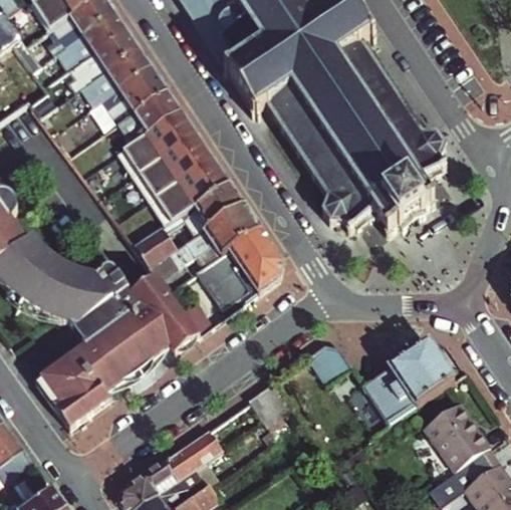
[(25,5),(21,0),(0,0),(0,5),(8,17),(25,5)]
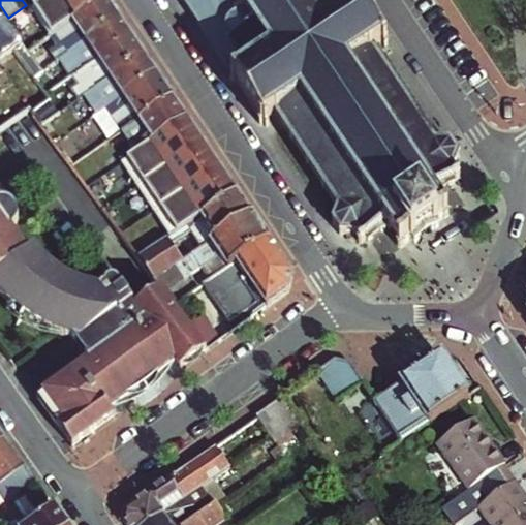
[(72,44),(118,12),(110,0),(95,0),(71,17),(79,27),(52,44),(58,55),(72,44)]
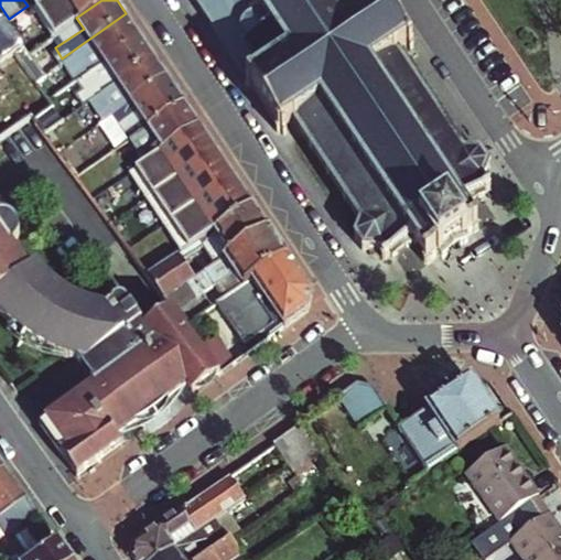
[(64,0),(76,18),(101,0),(64,0)]
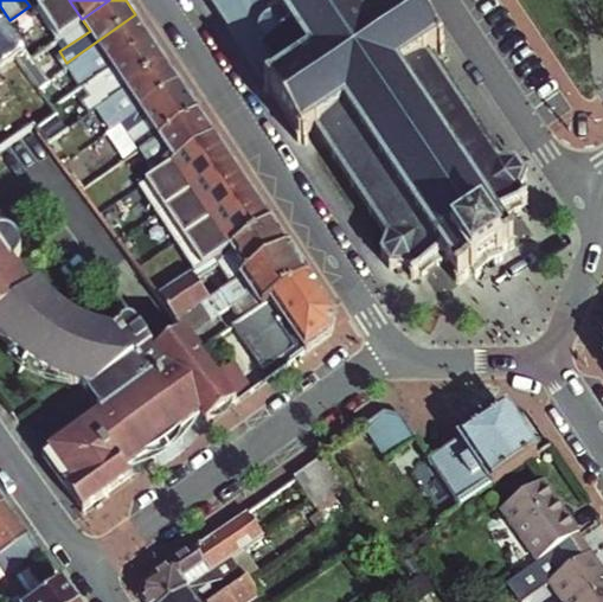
[(526,174),(515,158),(496,157),(428,51),(441,43),(411,0),(210,0),(302,135),(315,126),(384,230),(378,249),(387,263),(405,263),(412,274),(442,254),(459,279),(472,269),(474,274),(501,256),(499,251),(514,241),(499,216),(525,199),(519,190),(526,174)]
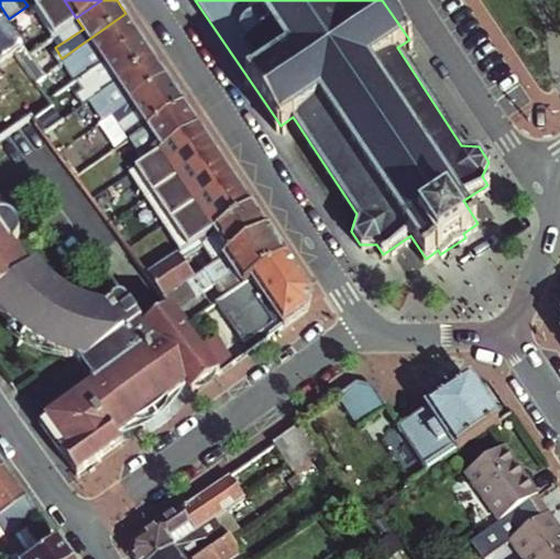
[(84,56),(69,67),(77,77),(139,33),(125,13),(77,47),(84,56)]
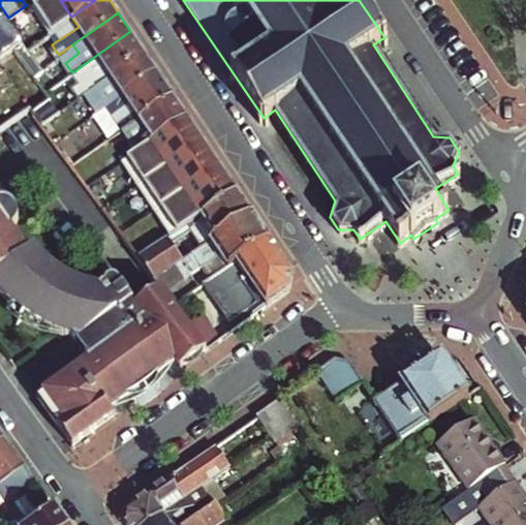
[(72,72),(86,90),(97,82),(144,51),(130,31),(72,72)]
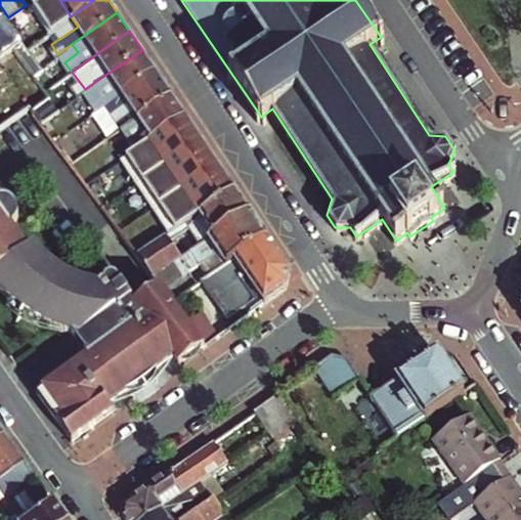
[(28,46),(23,38),(12,45),(35,77),(45,70),(42,66),(28,46)]
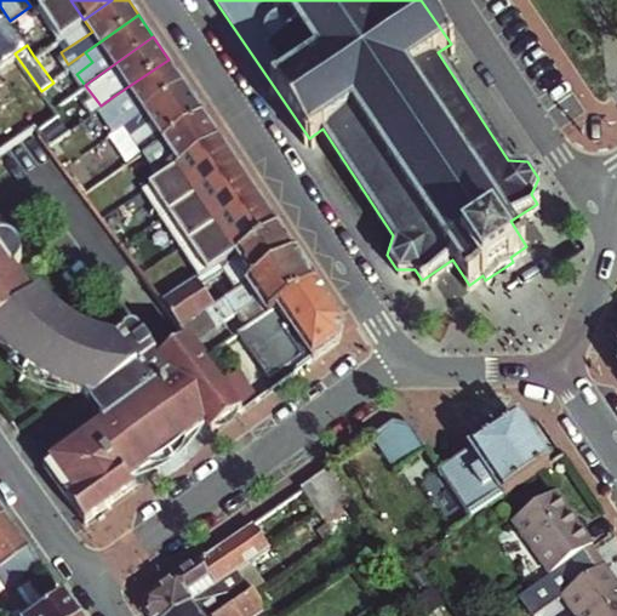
[(121,107),(107,117),(115,130),(184,83),(169,60),(114,96),(121,107)]
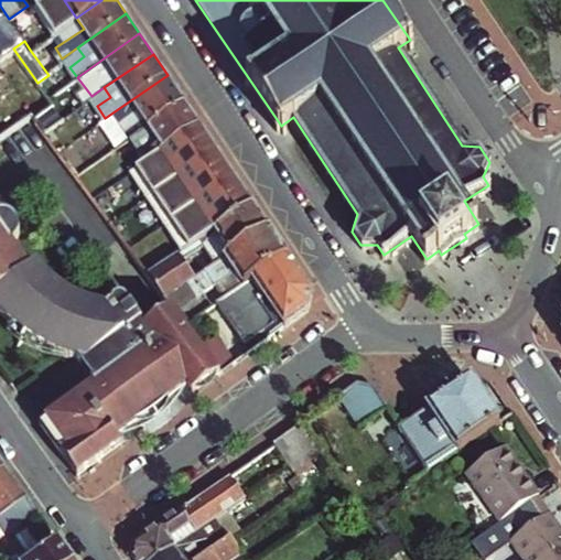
[(111,128),(125,118),(135,132),(183,98),(168,75),(105,118),(111,128)]
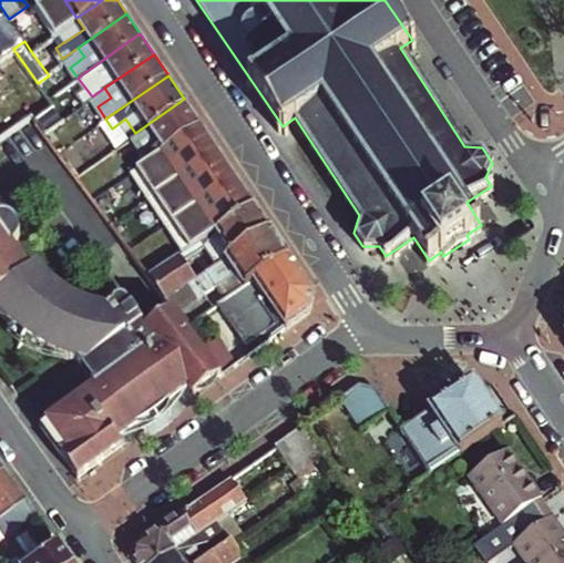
[(130,136),(145,159),(166,145),(200,122),(184,99),(135,133),(130,136)]
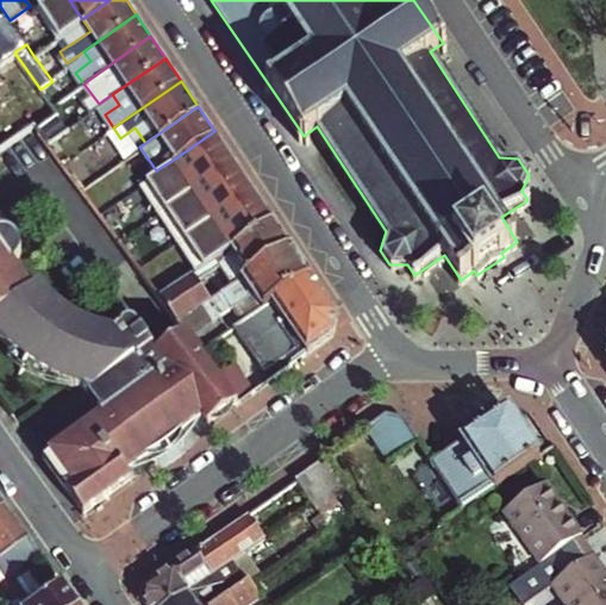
[(139,182),(197,269),(238,239),(272,217),(214,131),(179,156),(156,170),(139,182)]
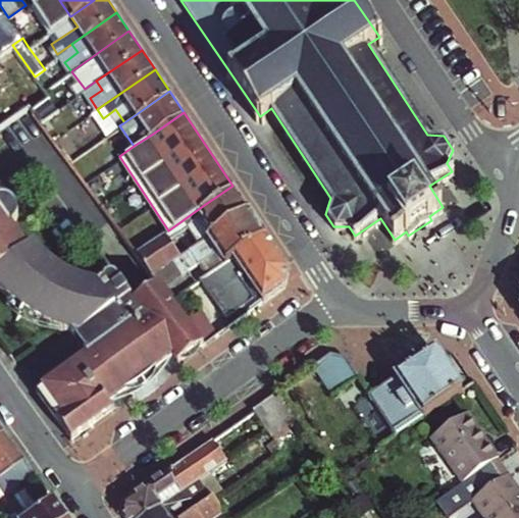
[(204,205),(168,230),(183,253),(247,207),(232,186),(204,205)]
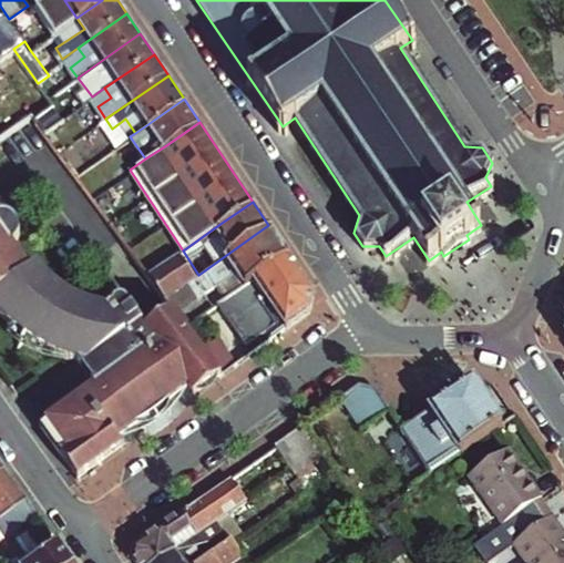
[(0,309),(9,320),(20,330),(33,339),(48,347),(64,352),(80,358),(89,371),(99,364),(100,366),(105,362),(110,367),(37,419),(59,450),(67,443),(78,460),(114,433),(190,380),(216,361),(200,339),(172,303),(144,323),(124,295),(120,292),(115,290),(112,292),(110,294),(109,298),(102,303),(92,300),(71,293),(52,280),(36,259),(28,264),(11,239),(14,237),(18,233),(20,227),(20,222),(13,223),(8,215),(9,210),(3,208),(0,208),(0,309)]
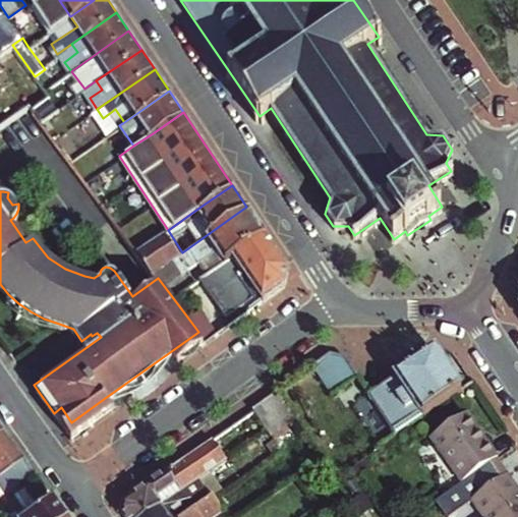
[(13,194),(8,192),(7,197),(12,205),(18,204),(16,198),(13,194)]
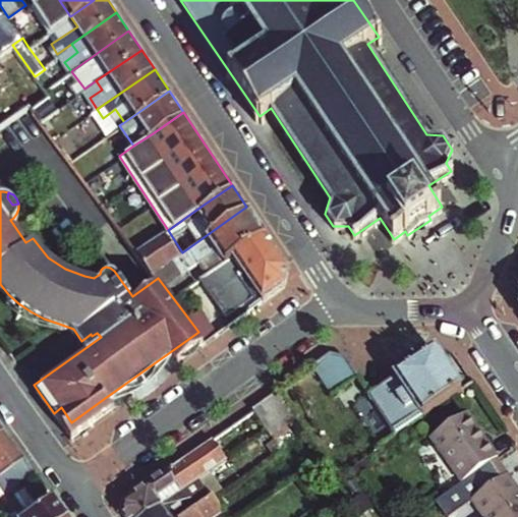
[(222,262),(264,232),(246,207),(182,252),(171,260),(177,270),(212,246),(222,262)]
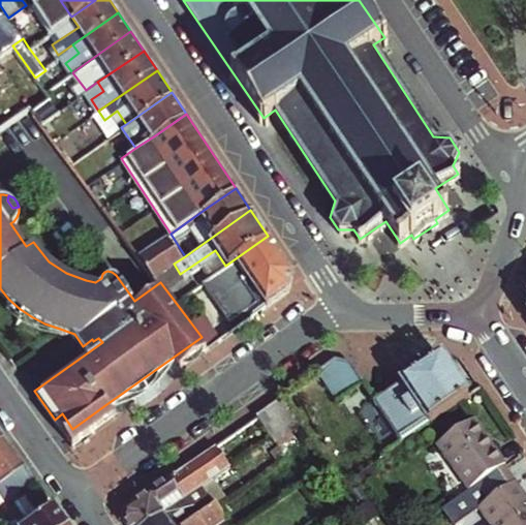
[(268,236),(225,266),(205,280),(234,326),(286,287),(290,270),(268,236)]
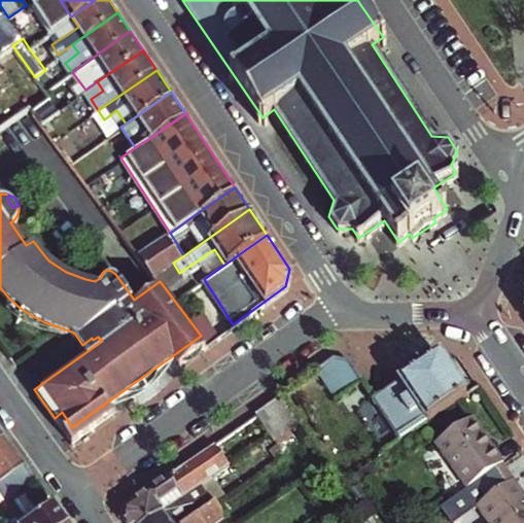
[(46,327),(60,327),(44,322),(31,315),(19,307),(8,298),(2,303),(10,310),(19,316),(27,321),(37,325),(46,327)]
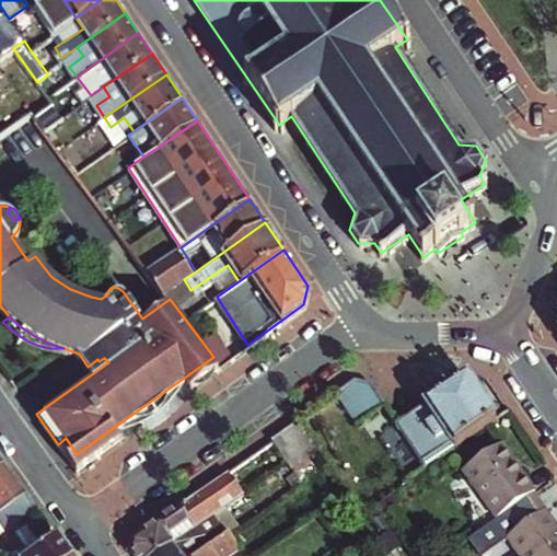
[(232,356),(210,326),(197,335),(213,357),(219,365),(232,356)]
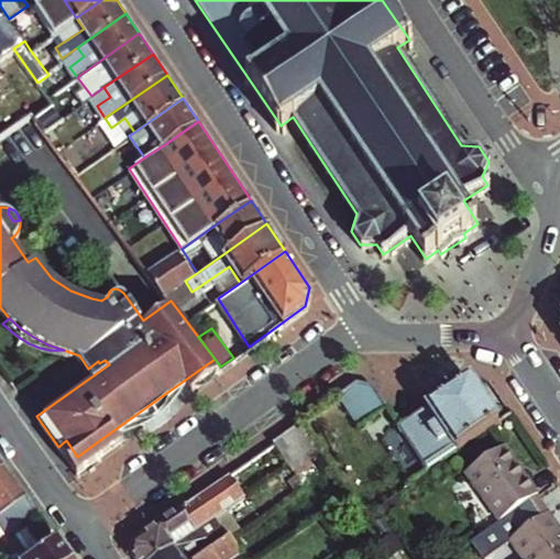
[(105,449),(119,439),(130,437),(140,434),(150,428),(160,423),(168,416),(176,409),(184,401),(190,392),(194,385),(220,366),(215,359),(188,377),(113,430),(77,457),(66,440),(58,447),(75,470),(105,449)]
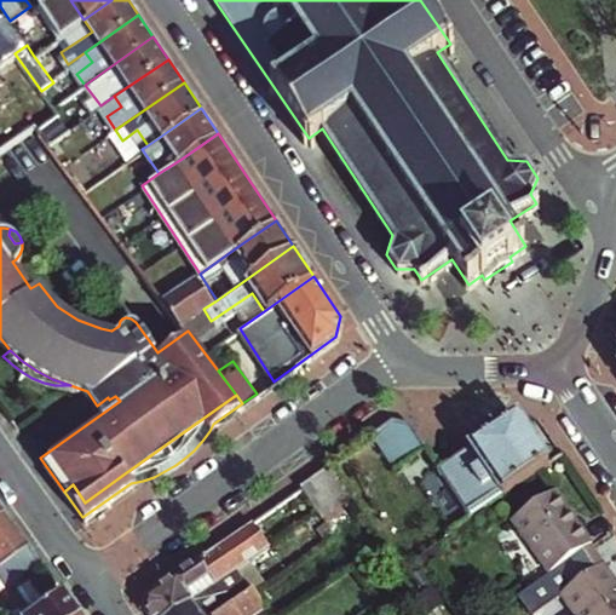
[(397,463),(426,441),(403,411),(373,432),(397,463)]
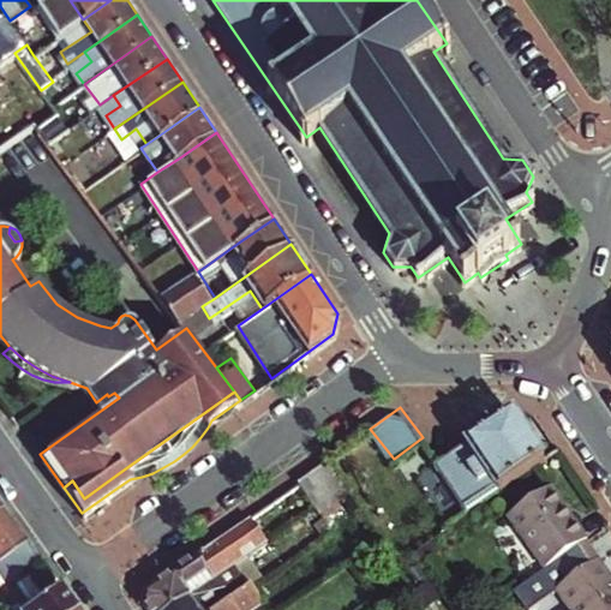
[(514,408),(447,452),(477,498),(545,455),(514,408)]
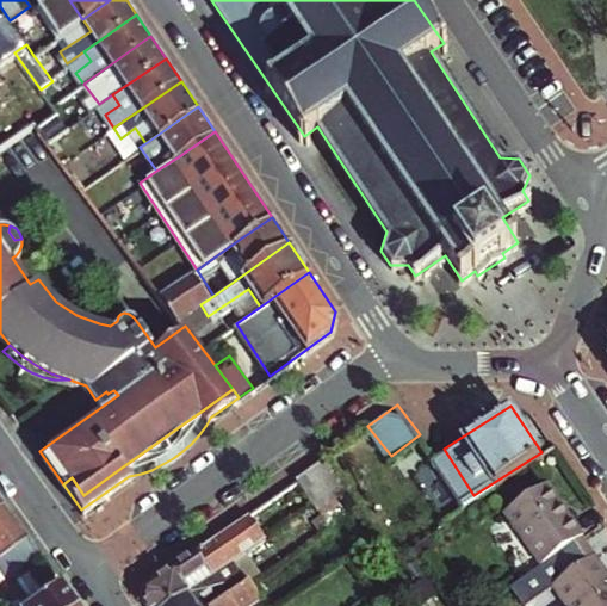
[(317,506),(346,484),(322,452),(293,472),(296,475),(314,500),(317,506)]
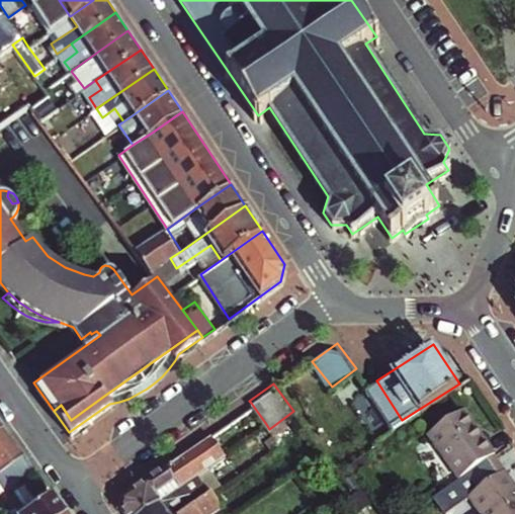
[(496,448),(465,404),(429,429),(459,474),(494,449),(496,448)]
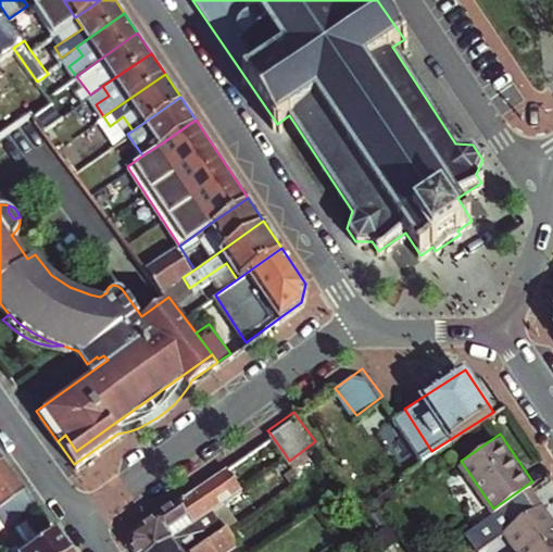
[(0,498),(23,483),(0,451),(0,498)]
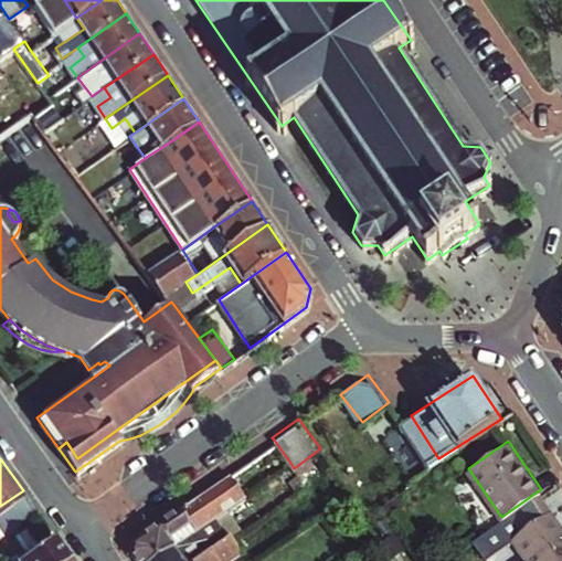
[(134,538),(133,550),(139,560),(149,560),(204,524),(244,495),(229,472),(134,538)]
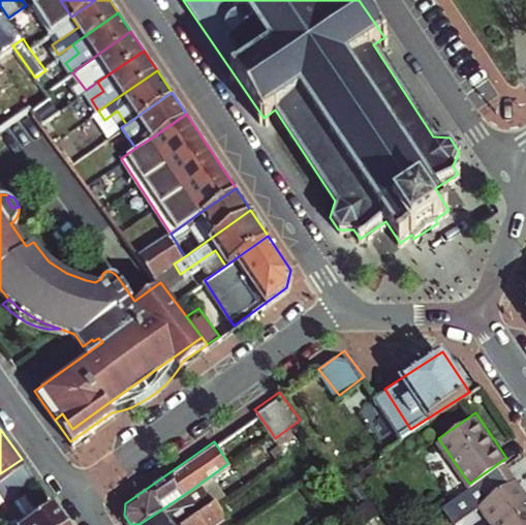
[(0,492),(1,494),(32,473),(22,459),(0,473),(0,492)]
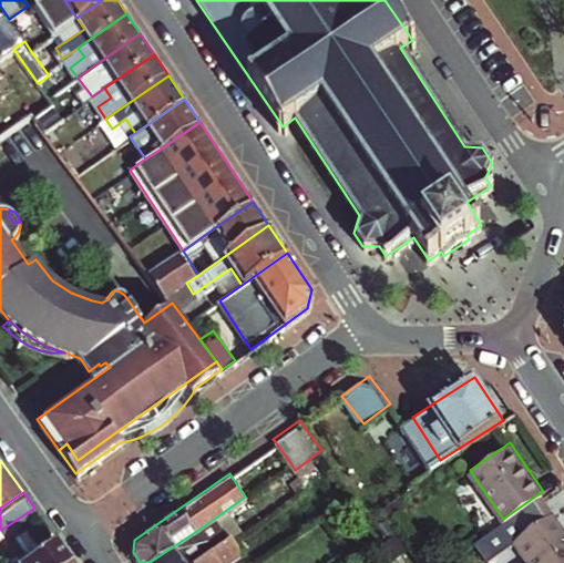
[(496,523),(509,542),(518,536),(532,558),(536,562),(563,562),(563,525),(541,492),(503,519),(496,523)]
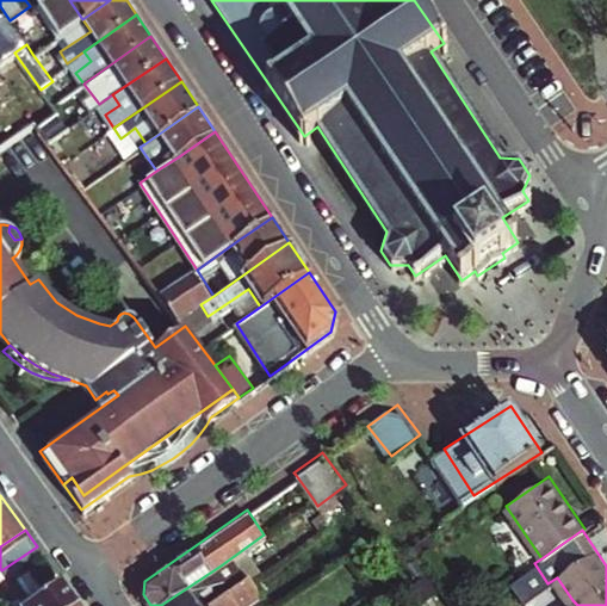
[(208,605),(235,587),(221,566),(161,605),(208,605)]
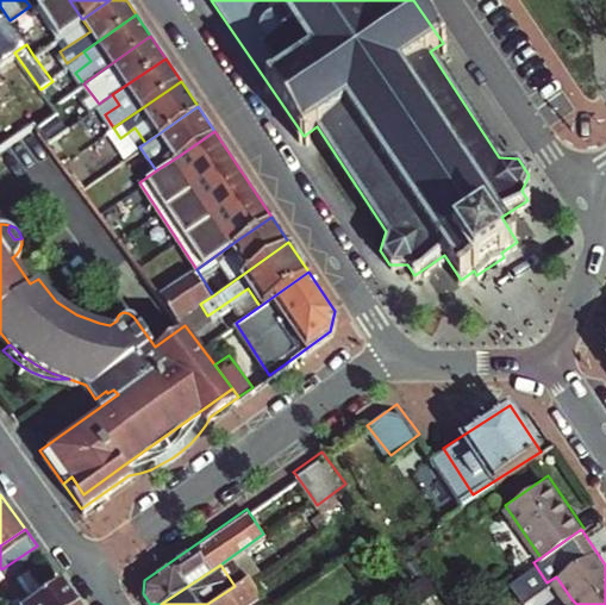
[(60,604),(73,597),(55,571),(5,604),(60,604)]
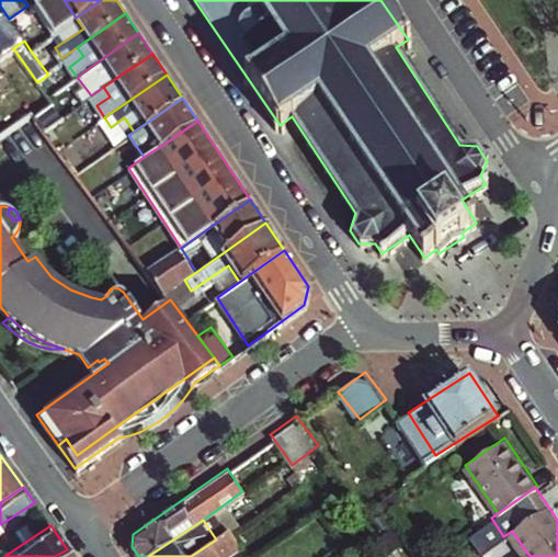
[(216,540),(191,556),(223,556),(240,545),(230,530),(216,540)]
